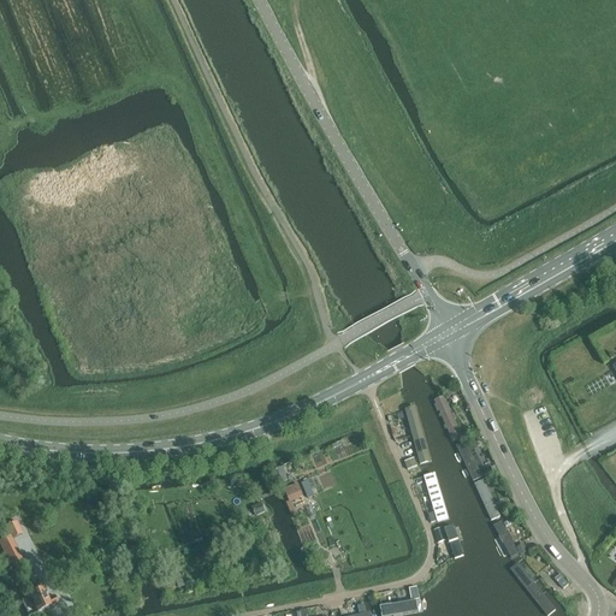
[(452,388),(445,391),(446,391),(449,397),(455,394),(454,390),(452,388)]
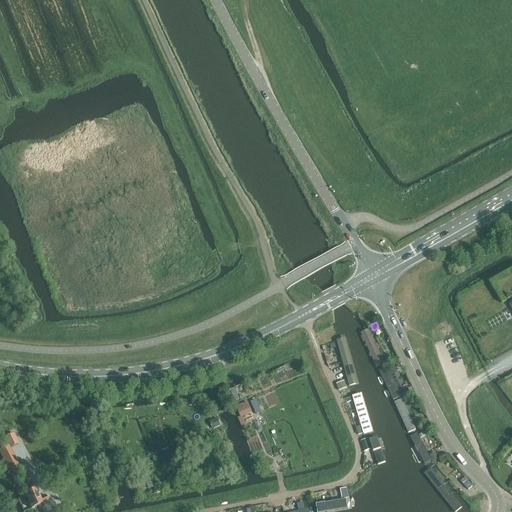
[(362,333),(377,367),(384,364),(369,330),(362,333)]
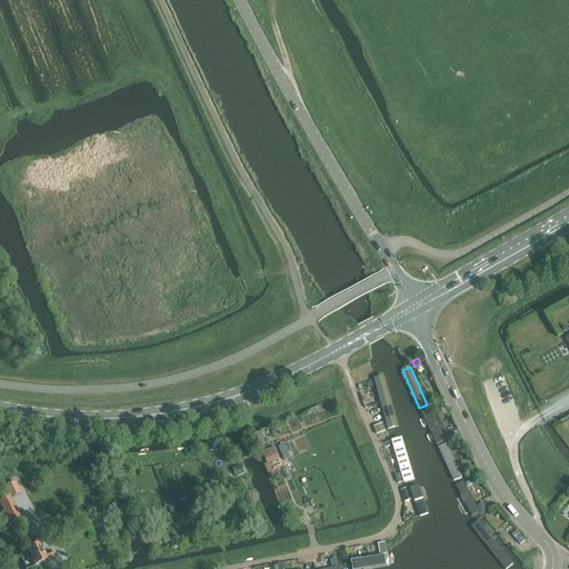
[(386,377),(375,380),(387,432),(398,430),(386,377)]
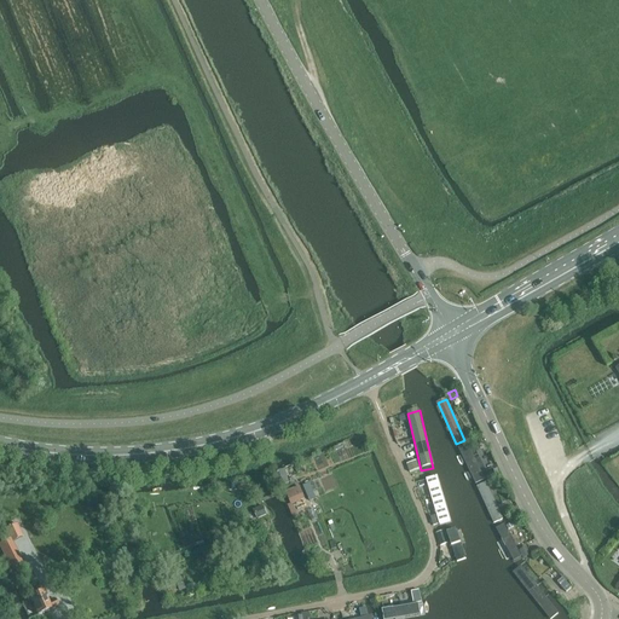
[(460,449),(476,485),(485,480),(468,444),(460,449)]
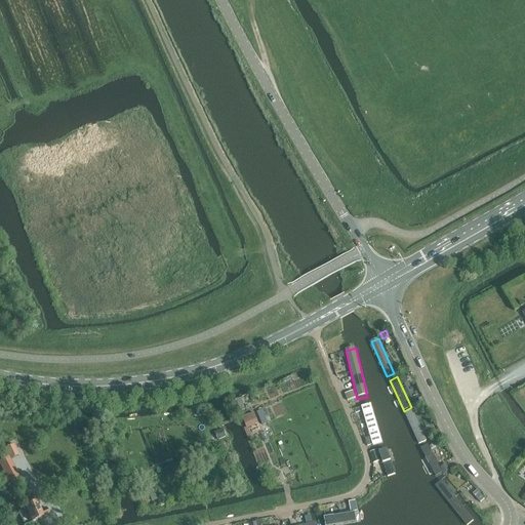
[(371,405),(362,408),(374,447),(385,444),(371,405)]
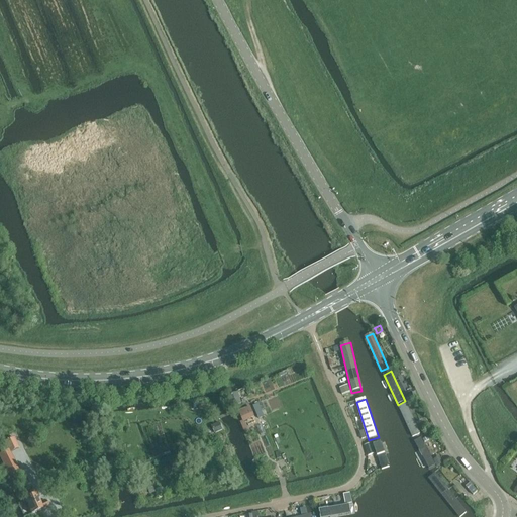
[(260,402),(254,404),(260,417),(265,415),(260,402)]
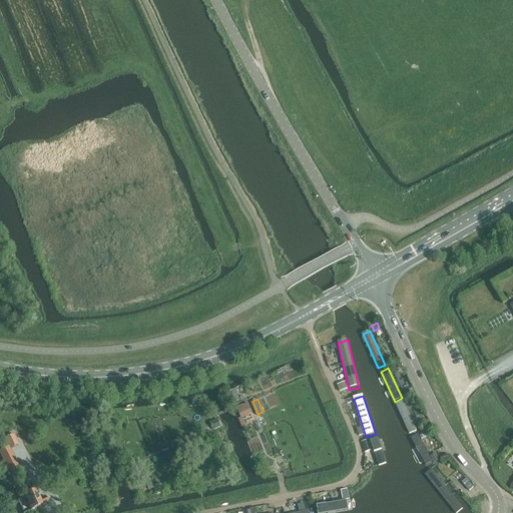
[(396,403),(410,435),(418,431),(404,400),(396,403)]
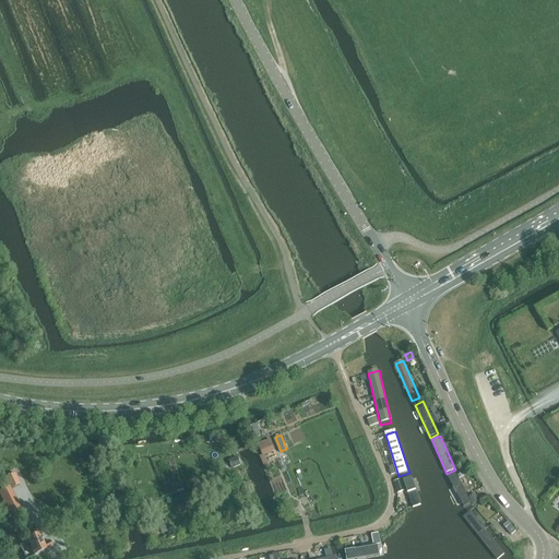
[(259,444),(263,456),(275,451),(271,440),(259,444)]
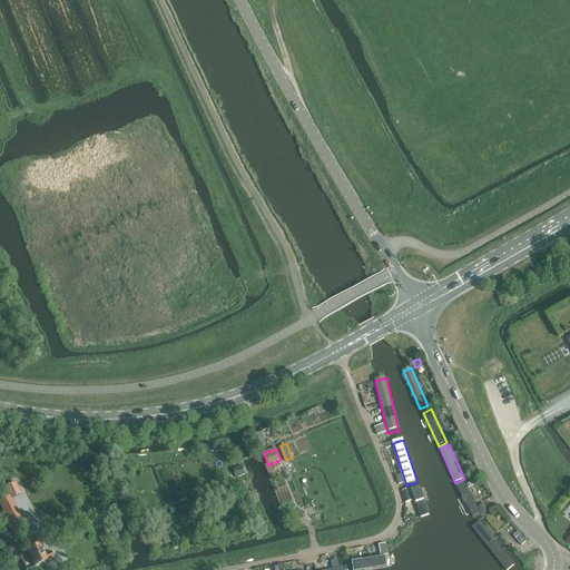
[(481,475),(477,467),(475,467),(472,469),(477,478),(481,475)]
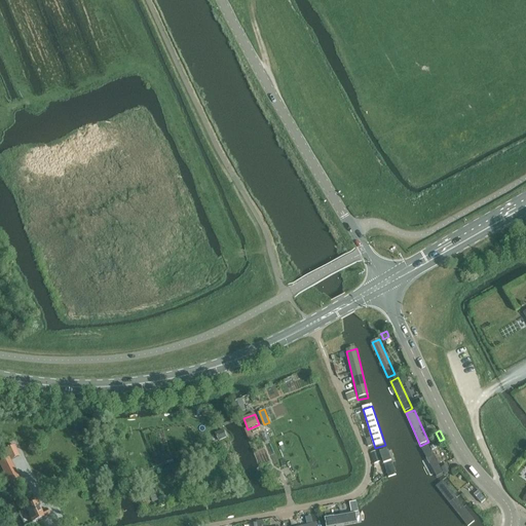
[(1,462),(5,470),(3,471),(4,473),(3,473),(9,484),(19,479),(10,460),(19,456),(14,446),(5,451),(9,458),(1,462)]
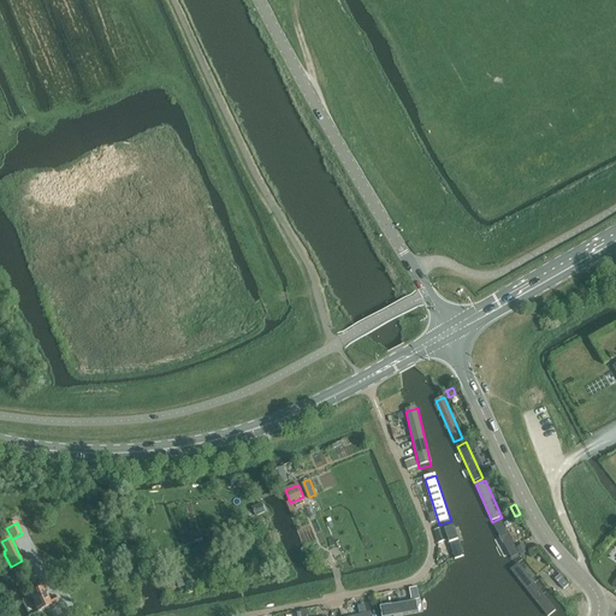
[(495,526),(511,560),(519,556),(503,522),(495,526)]
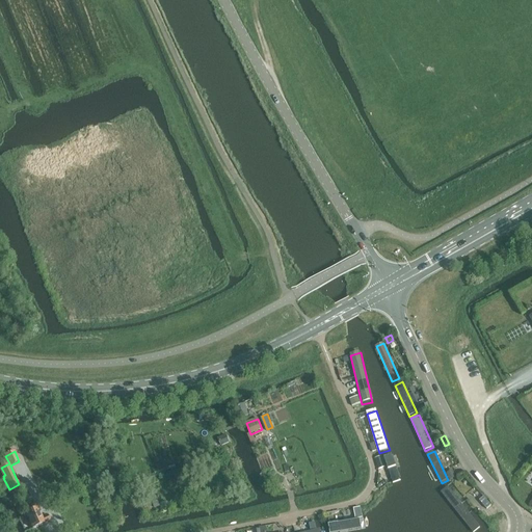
[(392,455),(382,458),(392,483),(401,480),(392,455)]
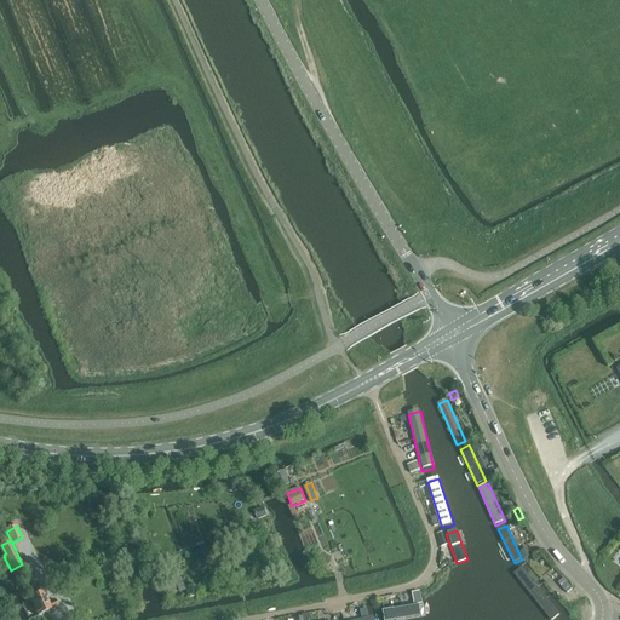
[(254,537),(257,544),(267,541),(264,534),(254,537)]
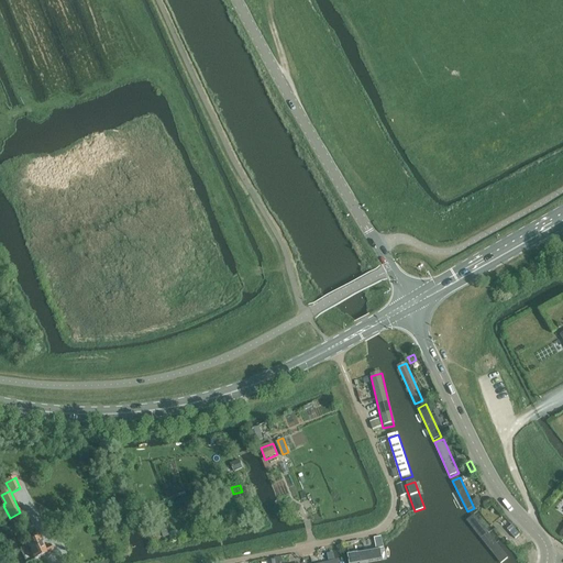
[(476,508),(477,507),(483,505),(479,498),(474,500),(473,500),(476,508)]
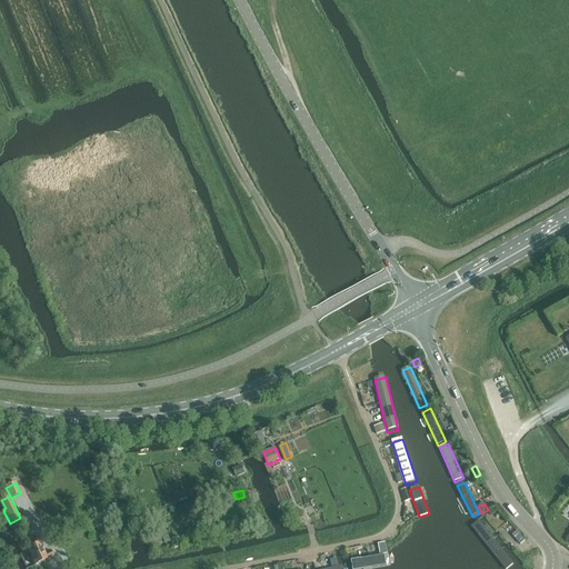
[(505,568),(507,568),(513,565),(479,520),(471,526),(505,568)]
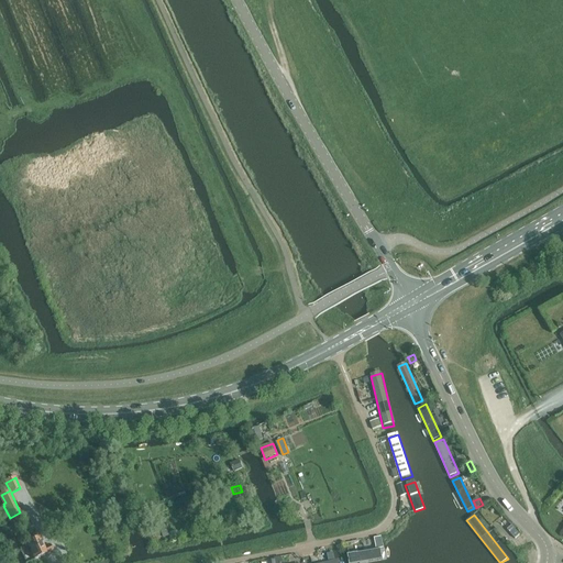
[(519,536),(512,527),(508,530),(516,539),(519,536)]
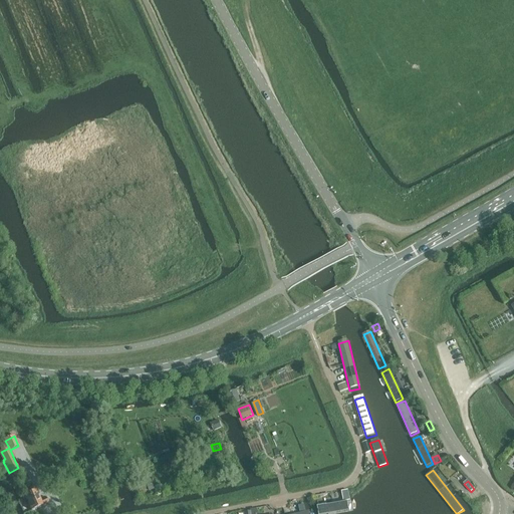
[(147,484),(149,491),(157,489),(156,482),(147,484)]
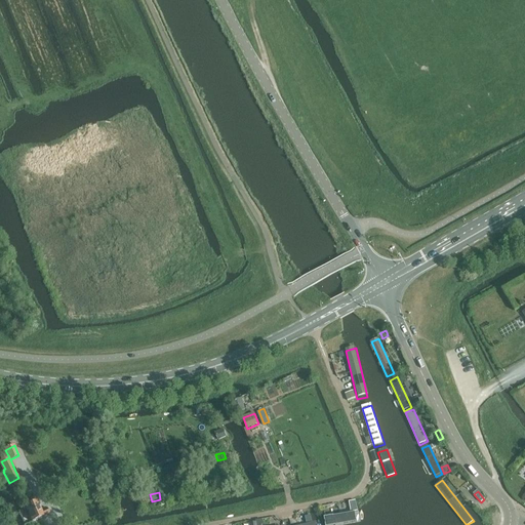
[(46,509),(41,512),(37,502),(26,507),(32,522),(49,515),(46,509)]
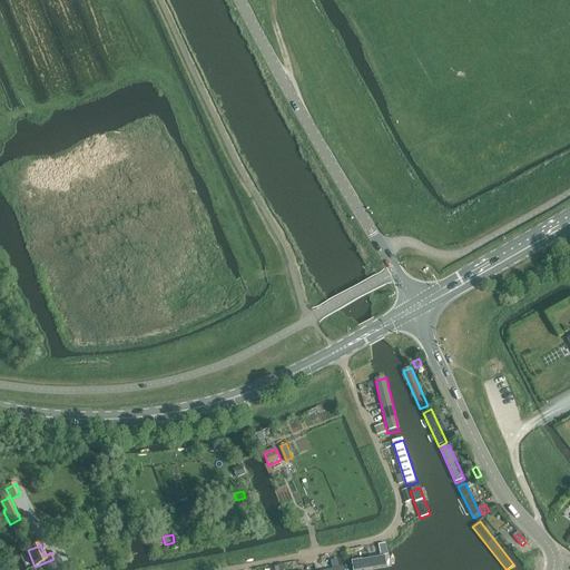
[(386,557),(352,563),(353,569),(375,569),(389,568),(386,557)]
